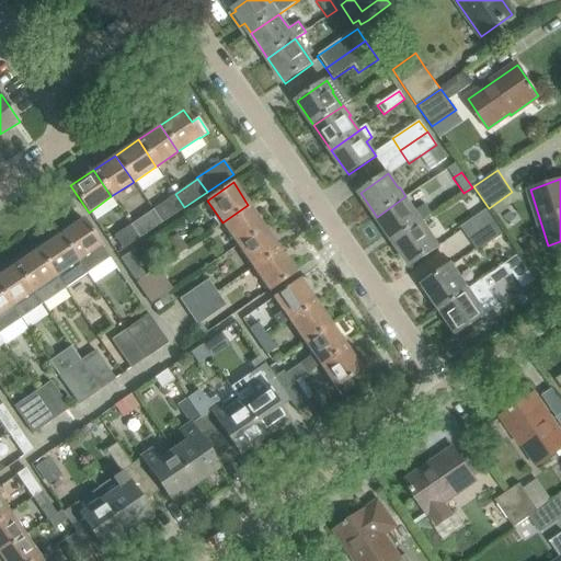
[(184,207),(175,194),(152,209),(161,222),(184,207)]
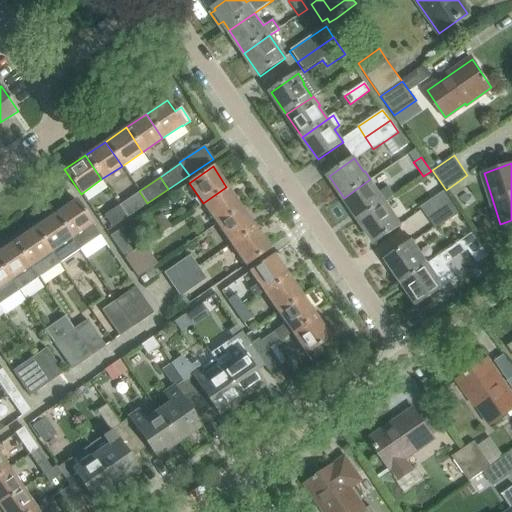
[(387,187),(380,193),(378,194),(370,181),(371,180),(370,179),(344,198),(359,220),(386,201),(393,196),(387,187)]
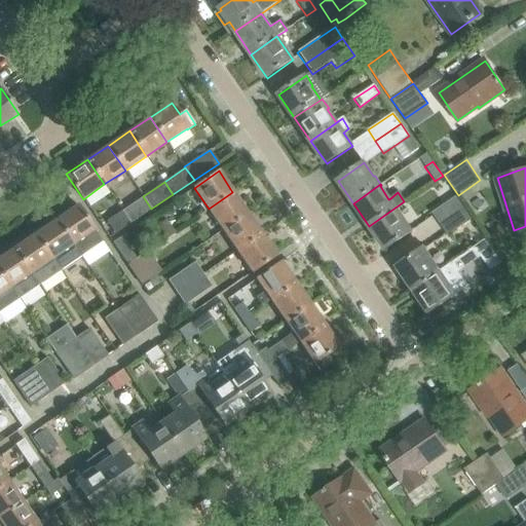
[(209,209),(222,229),(247,213),(232,192),(209,209)]
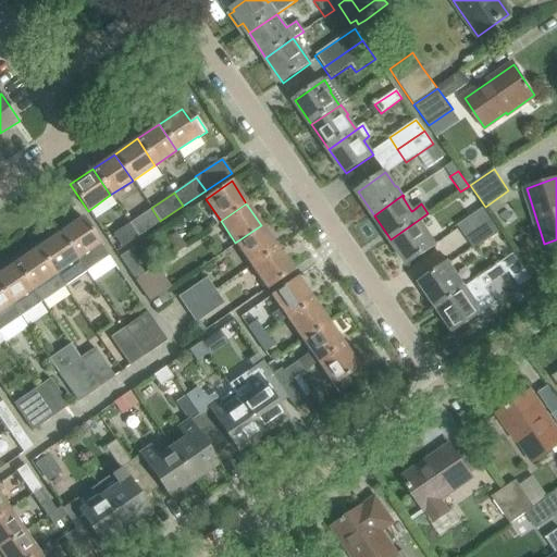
[(465,238),(493,219),(484,207),(456,226),(465,238)]
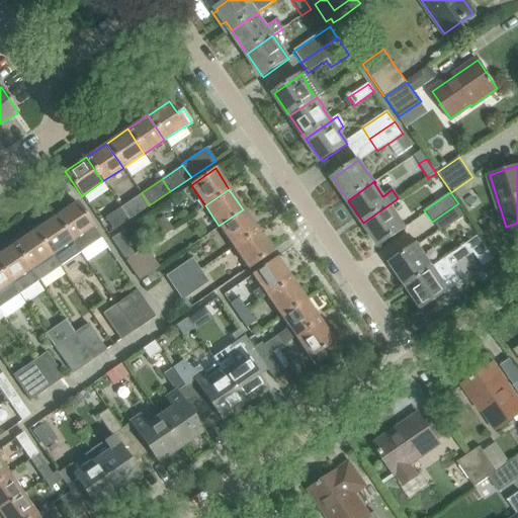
[(120,207),(128,220),(149,205),(141,193),(120,207)]
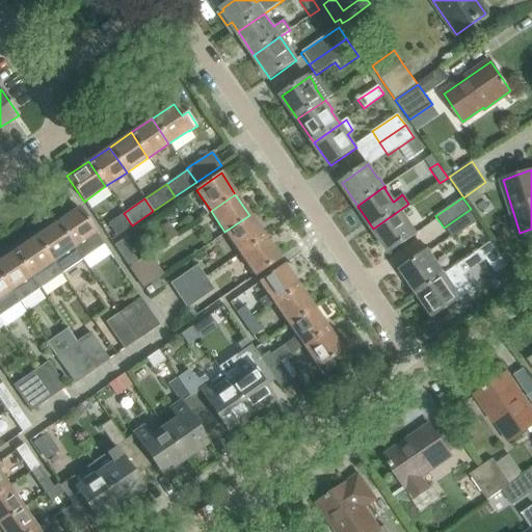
[(78,208),(56,222),(82,260),(104,244),(78,208)]
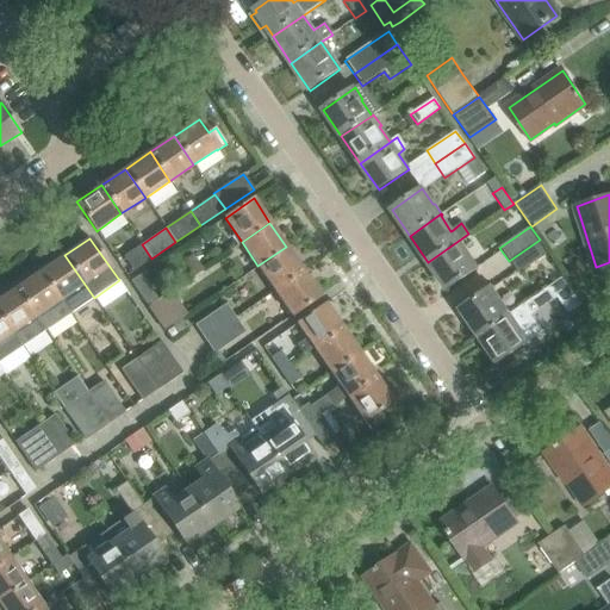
[(460,240),(428,262),(447,290),(479,268),(471,256),(470,257),(459,243),(461,242),(460,240)]
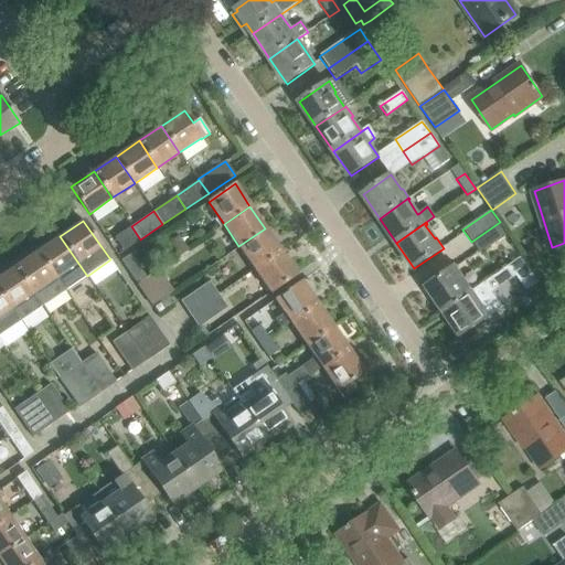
[(509,234),(500,222),(471,242),(480,254),(509,234)]
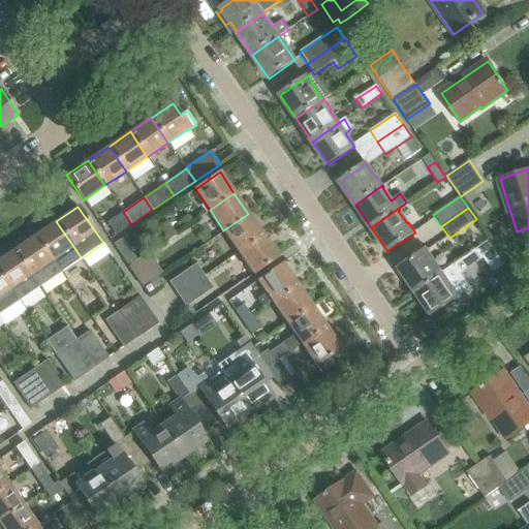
[(131,224),(123,212),(106,223),(116,236),(131,224)]
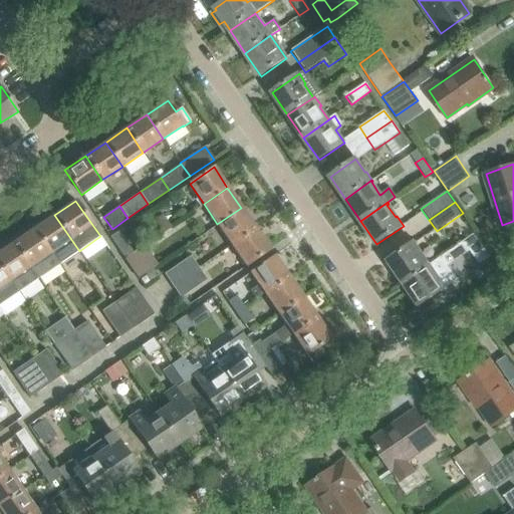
[(255,228),(241,208),(217,224),(231,244),(255,228)]
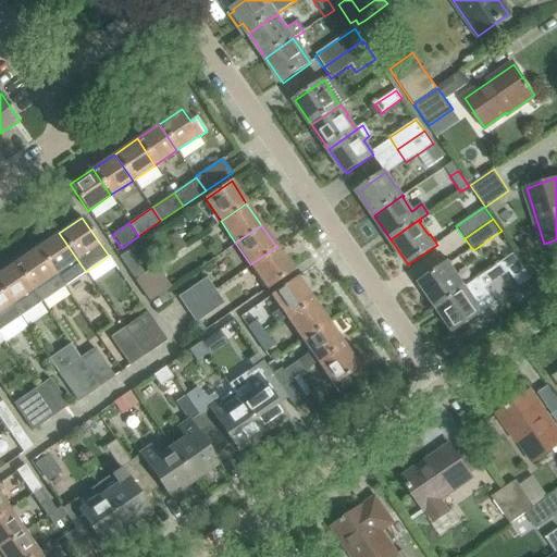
[(37,248),(64,287),(86,272),(59,233),(37,248)]
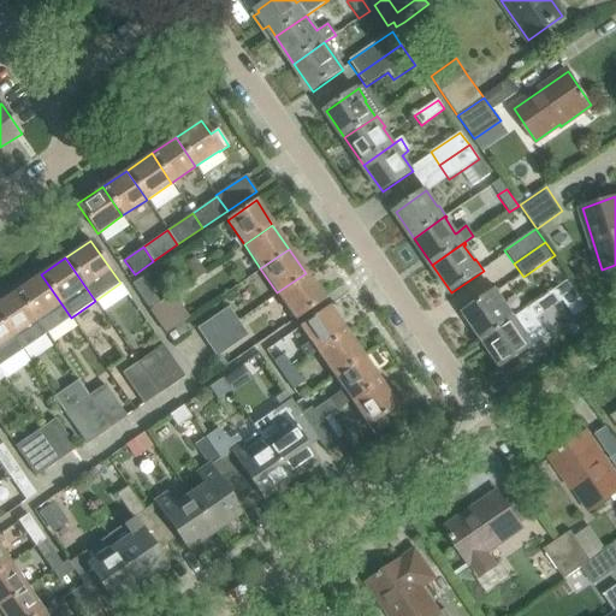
[(194,278),(205,271),(196,260),(187,266),(194,278)]
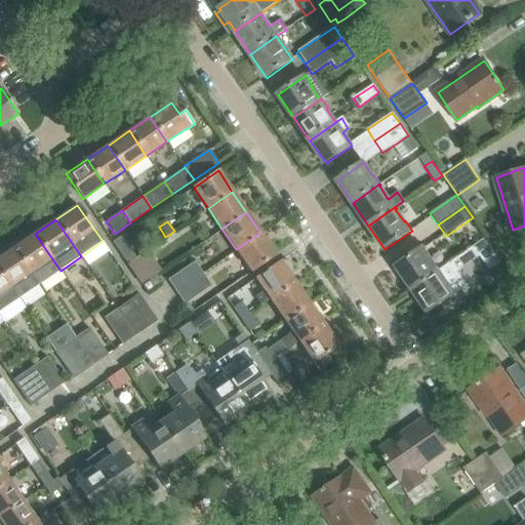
[(260,233),(236,249),(251,272),(276,254),(260,233)]
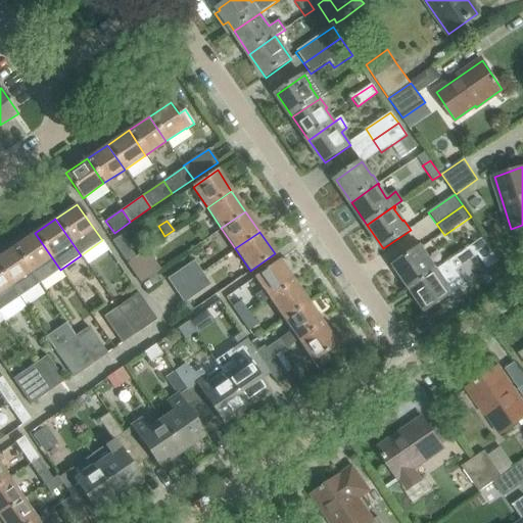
[(35,233),(14,246),(39,284),(60,270),(35,233)]
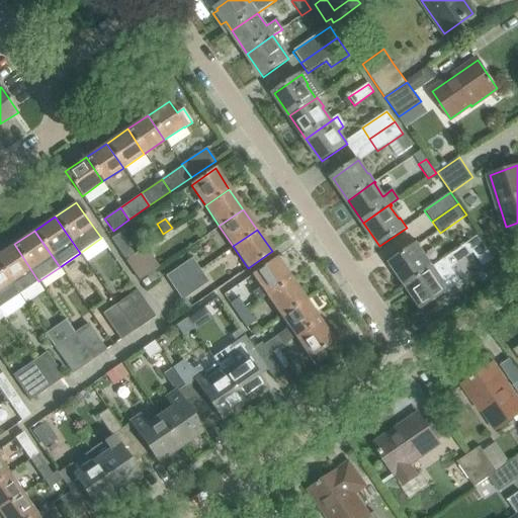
[(111,239),(125,259),(134,254),(120,234),(111,239)]
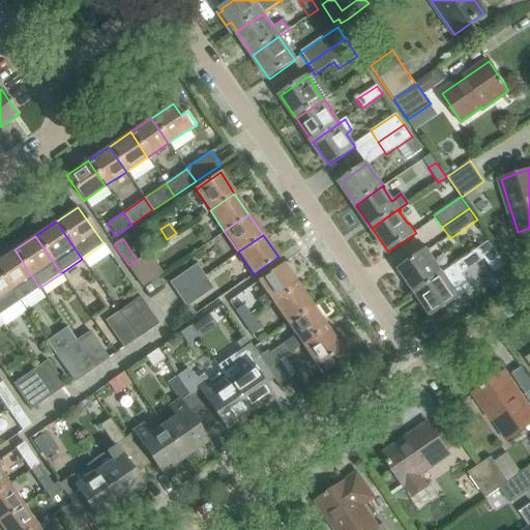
[(477,249),(494,272),(507,264),(491,240),(477,249)]
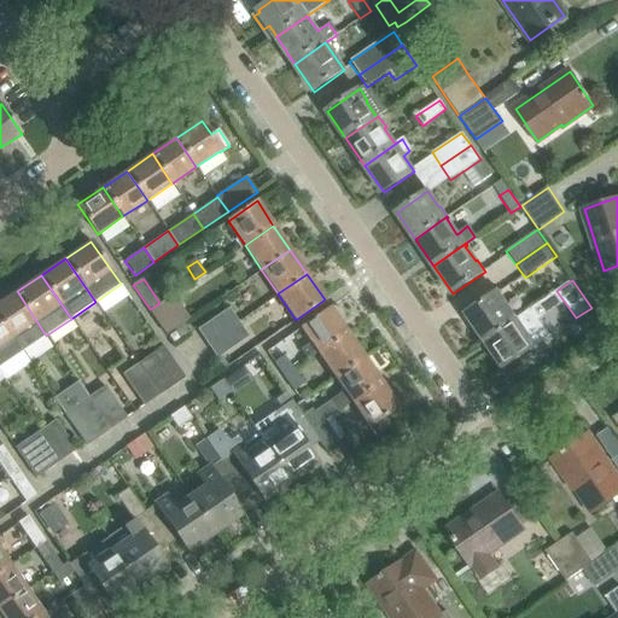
[(0,302),(0,321),(22,353),(46,336),(17,291),(0,302)]
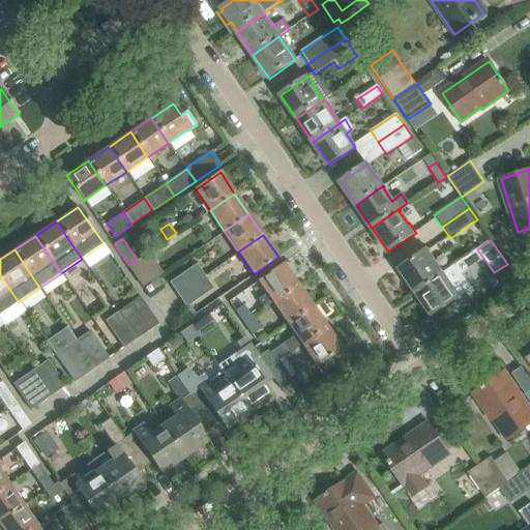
[(416,292),(442,273),(425,251),(400,268),(416,292)]
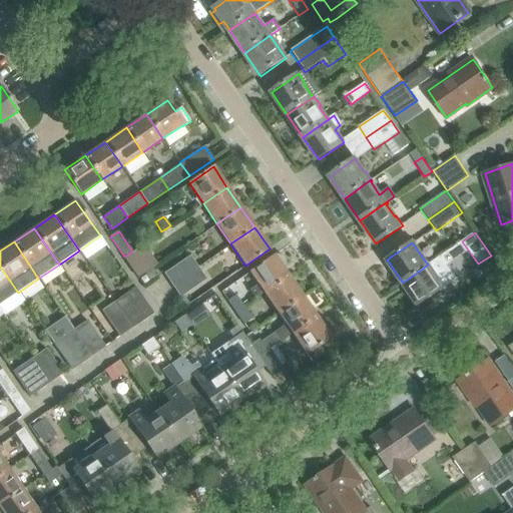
[(136,249),(132,251),(124,257),(133,271),(145,263),(136,249)]
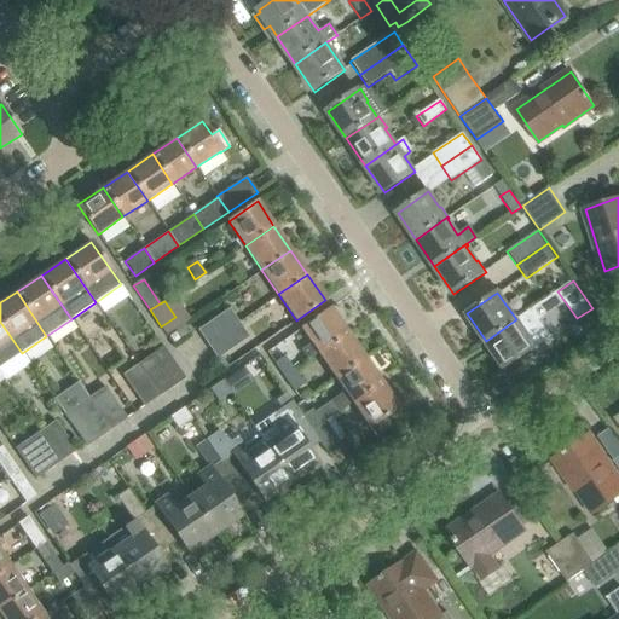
[(331,308),(330,308),(301,328),(311,342),(300,350),(307,359),(318,352),(347,333),(341,323),(343,322),(345,314),(340,308),(334,307),(331,308)]
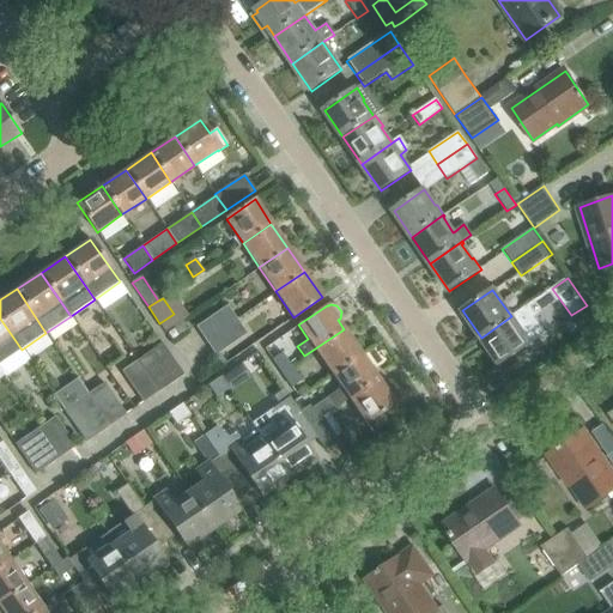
[(196,328),(205,340),(237,319),(229,307),(196,328)]
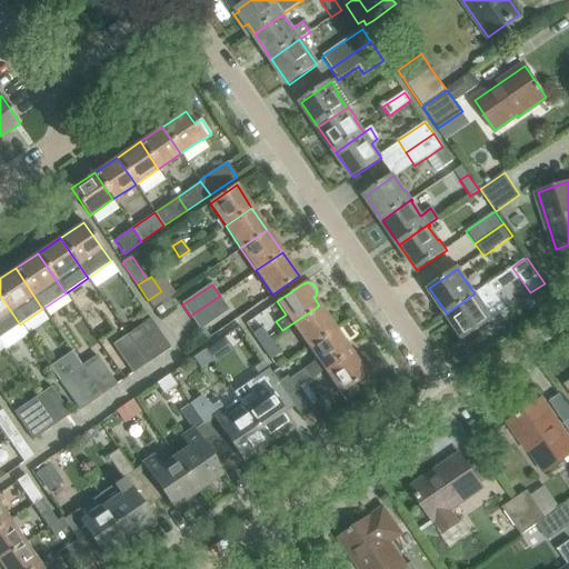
[(481,305),(475,293),(447,313),(463,339),(492,319),(491,319),(499,313),(500,308),(496,300),(489,299),(481,305)]
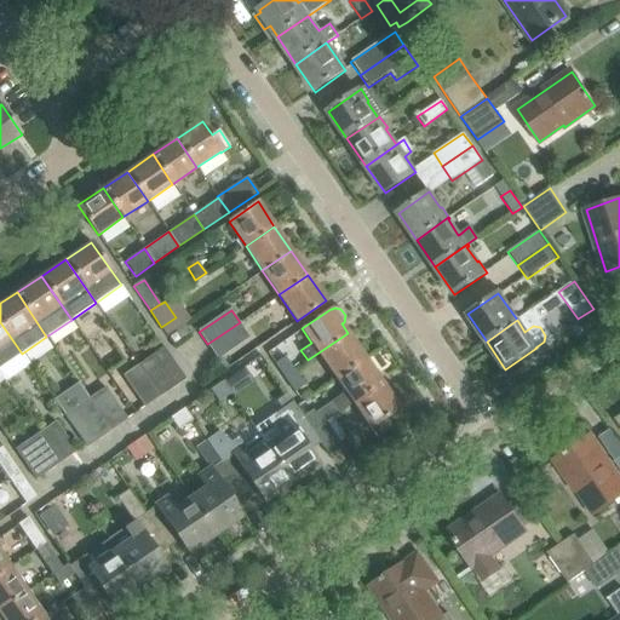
[(0,368),(22,354),(0,322),(0,368)]
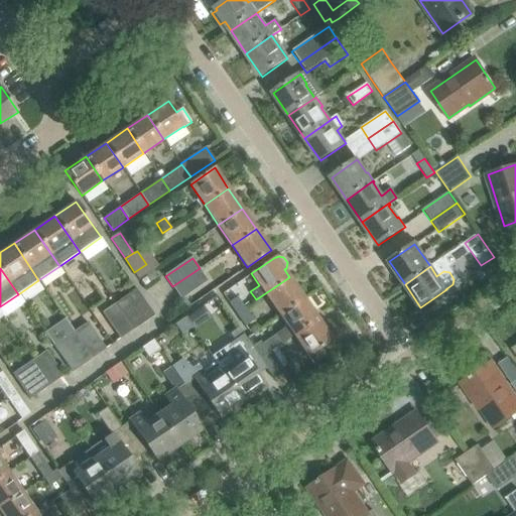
[(209,281),(200,268),(172,286),(181,299),(209,281)]
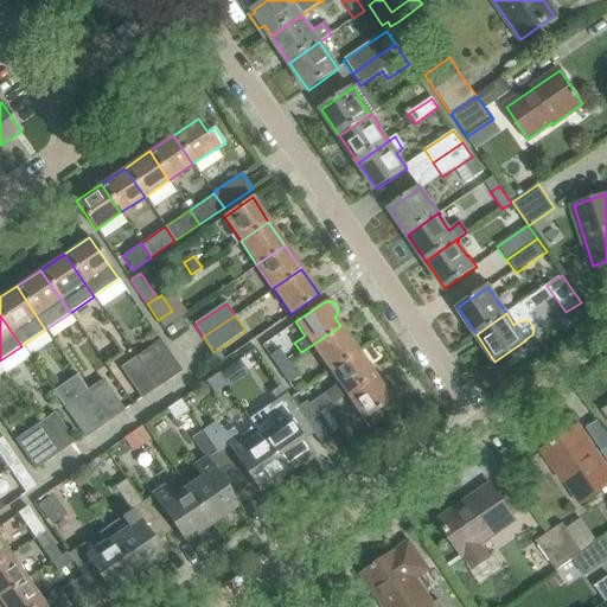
[(312,345),(328,370),(357,350),(340,326),(312,345)]
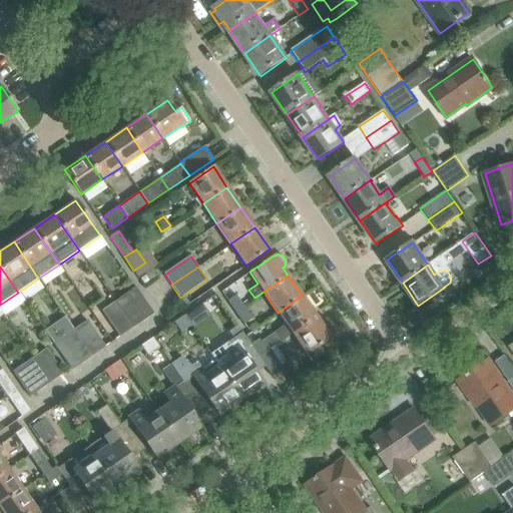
[(134,286),(113,301),(131,328),(153,313),(134,286)]
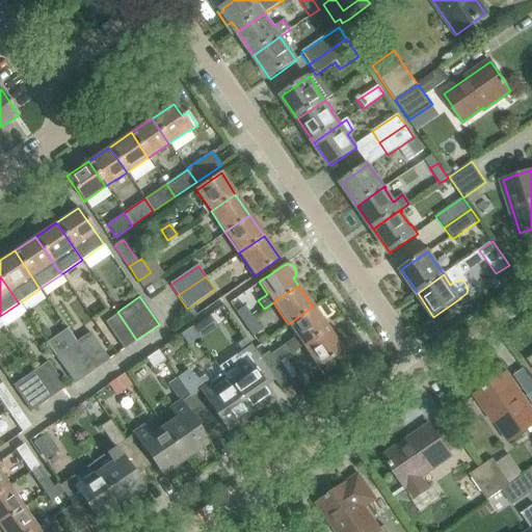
[(235,312),(243,323),(253,317),(244,306),(235,312)]
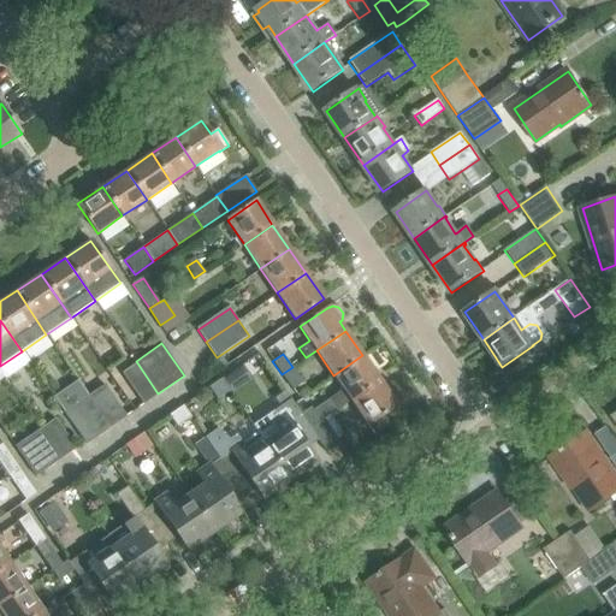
[(379,380),(362,355),(333,375),(343,389),(329,398),(336,409),(350,400),(379,380)]
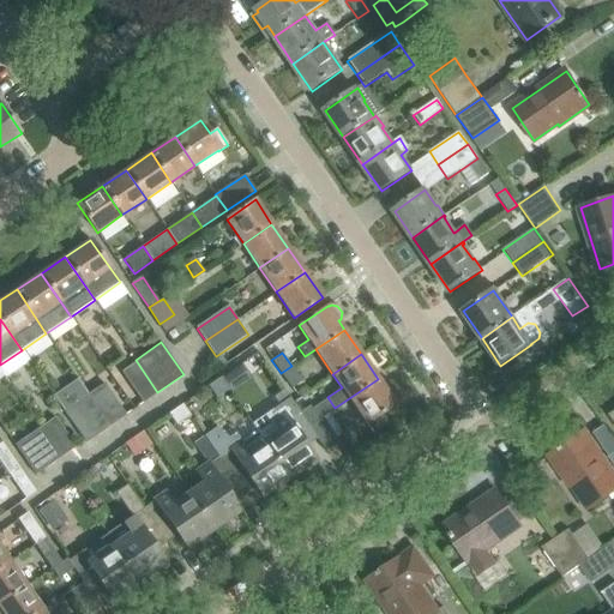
[(121,369),(144,402),(157,392),(136,360),(121,369)]
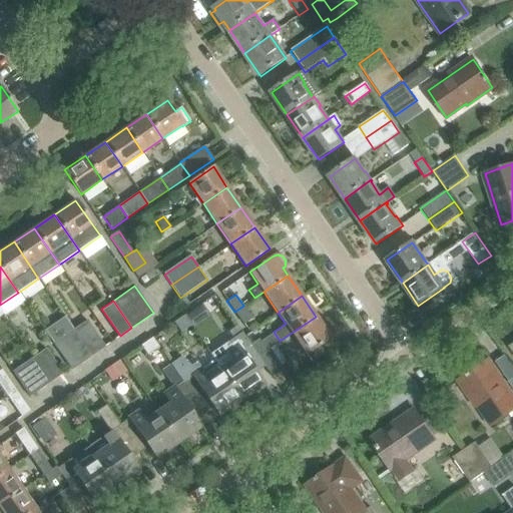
[(252,319),(243,306),(234,312),(243,325),(252,319)]
